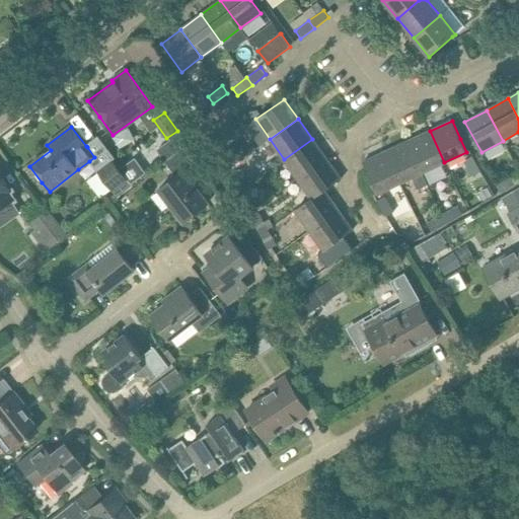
[(422,173),(444,162),(430,131),(408,142),(422,173)]
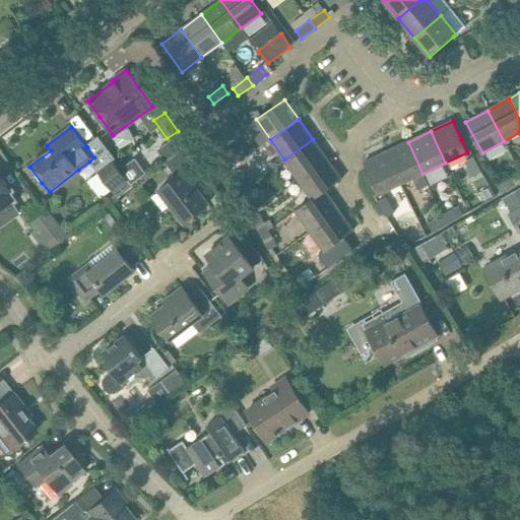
[(327,158),(313,139),(284,159),(299,179),(327,158)]
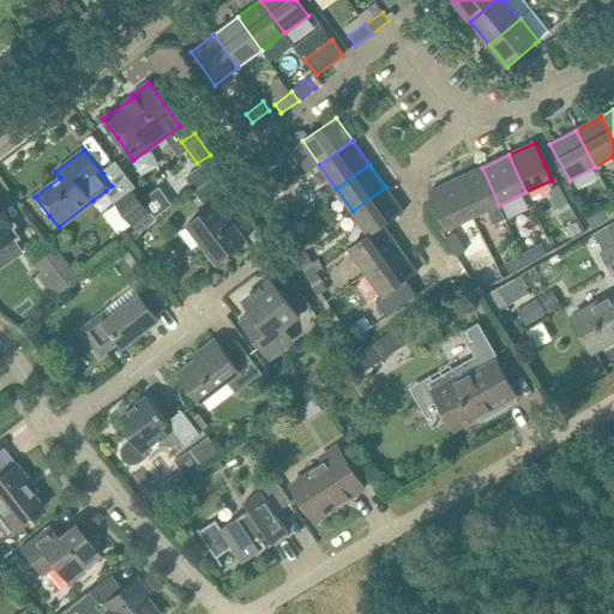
[(186,180),(194,192),(212,179),(203,167),(186,180)]
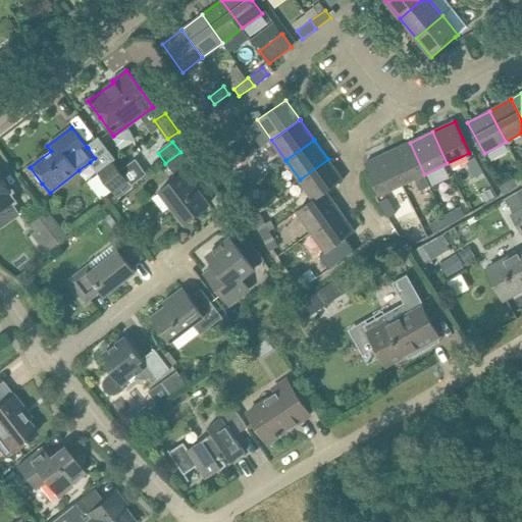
[(424,174),(410,143),(387,153),(402,185),(414,178),(420,191),(430,187),(424,174)]
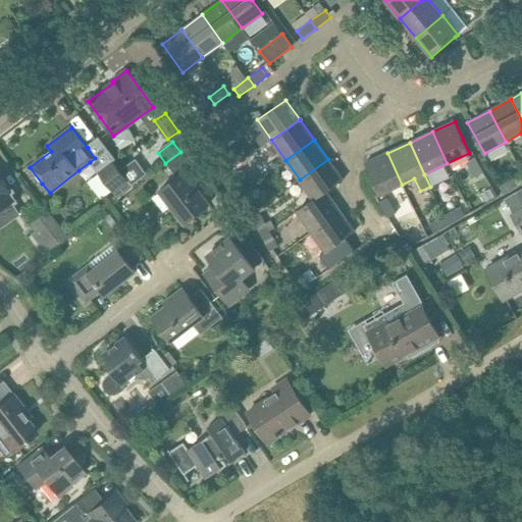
[(185,149),(180,152),(165,163),(176,177),(159,191),(171,207),(184,223),(210,204),(189,176),(199,168),(185,149)]
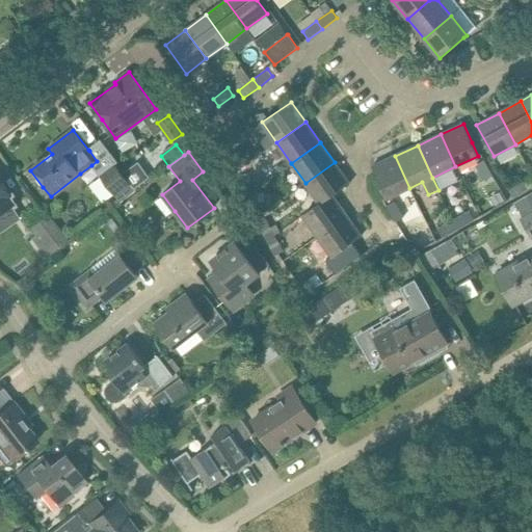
[(238,170),(253,160),(247,152),(233,162),(238,170)]
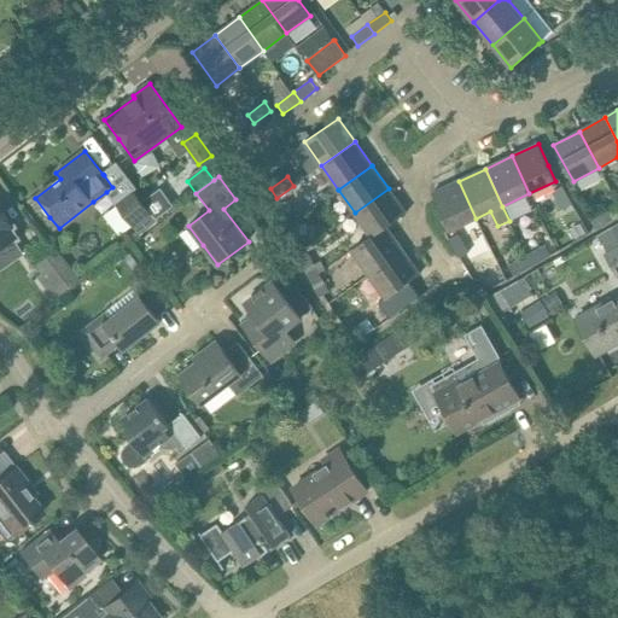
[(449,231),(476,219),(459,181),(432,193),(449,231)]
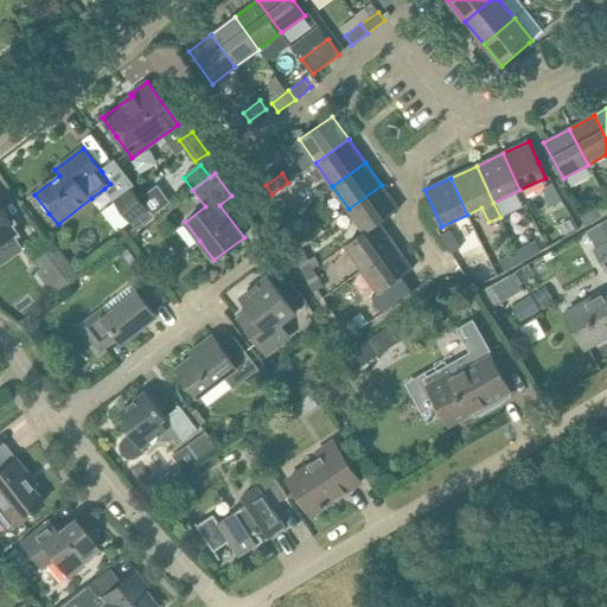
[(561,199),(551,181),(542,187),(551,205),(561,199)]
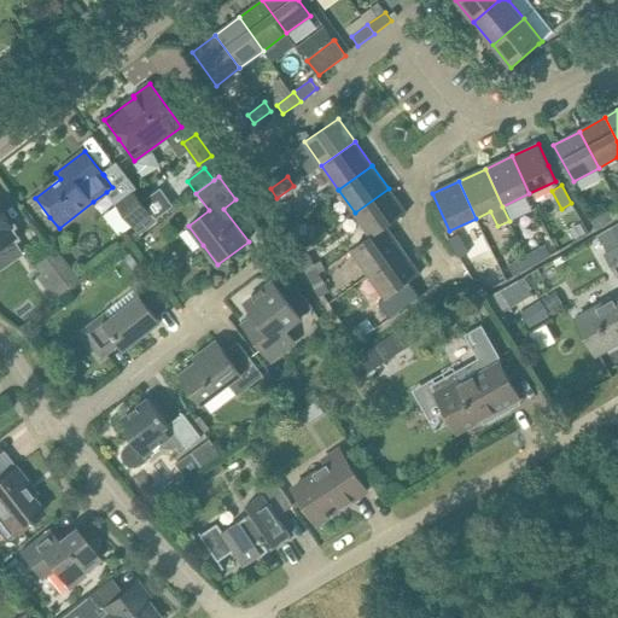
[(161,187),(141,202),(152,215),(157,222),(175,208),(161,187)]
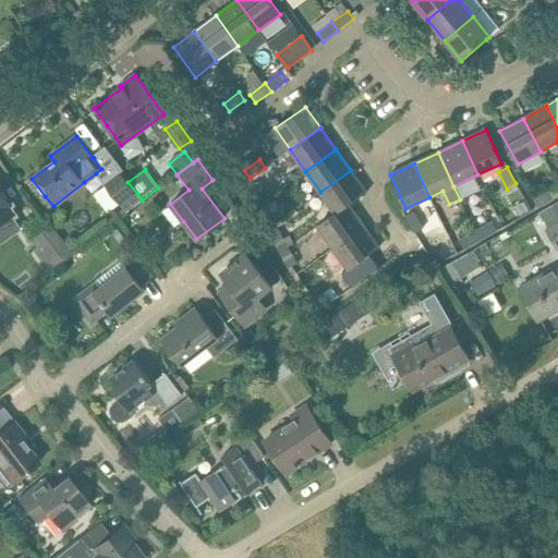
[(348,204),(349,205),(366,193),(351,170),(320,192),(335,214),(348,204)]
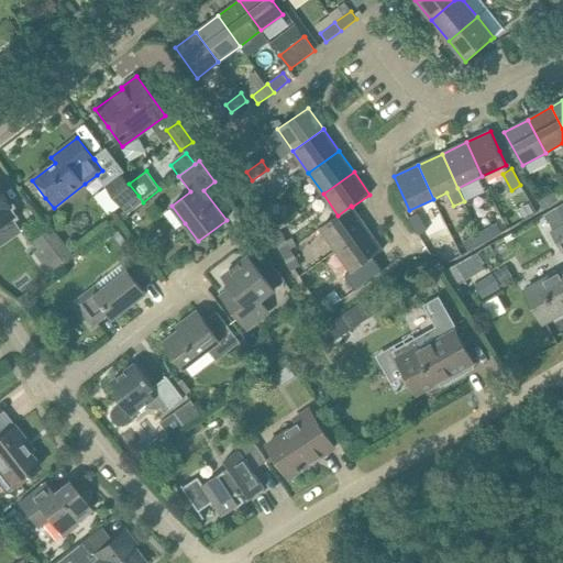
[(129,184),(122,175),(121,173),(105,186),(122,209),(139,196),(129,184)]
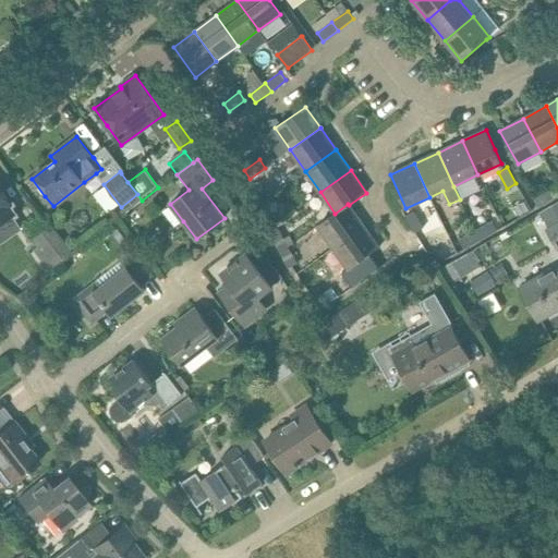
[(254,205),(263,201),(254,184),(245,189),(254,205)]
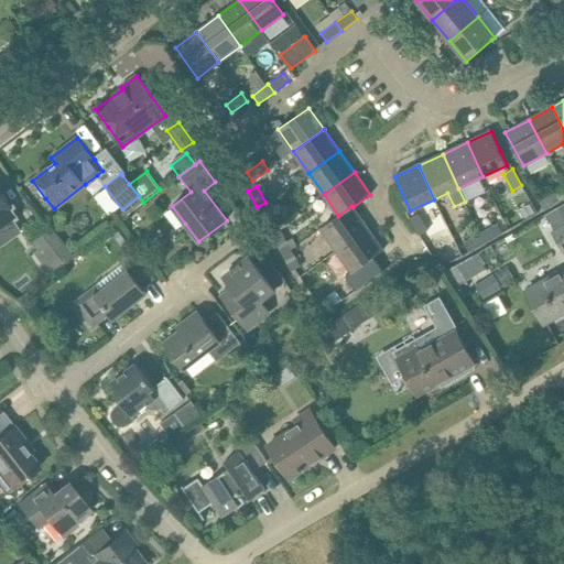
[(0,228),(15,218),(9,209),(12,207),(0,190),(0,228)]
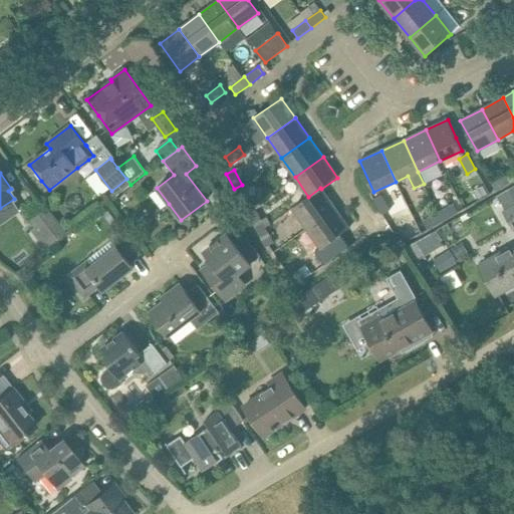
[(495,191),(510,182),(505,174),(490,183),(495,191)]
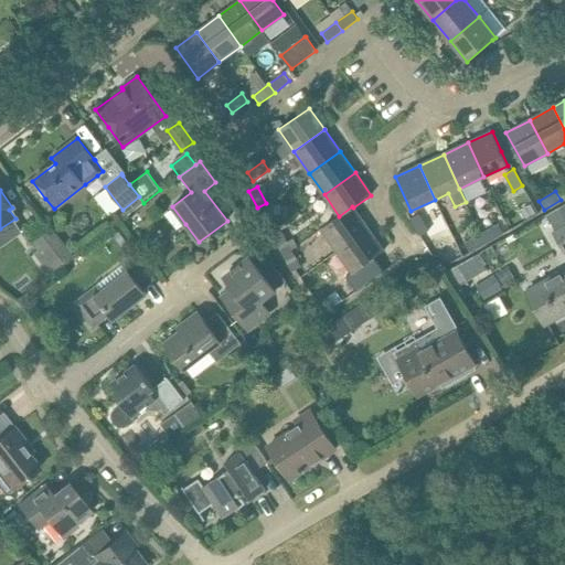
[(257,208),(267,225),(276,221),(266,203),(257,208)]
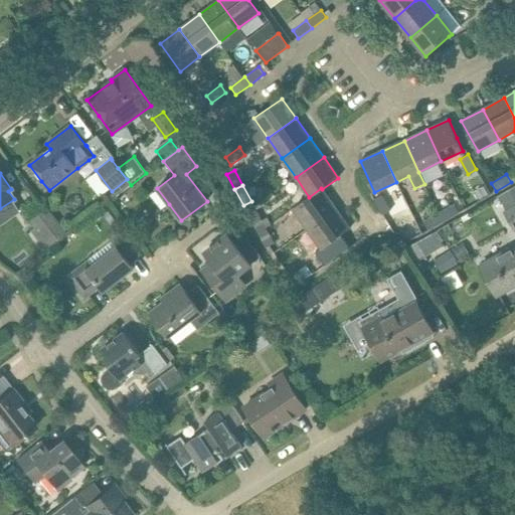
[(514,185),(497,196),(506,211),(505,212),(514,229),(514,185)]
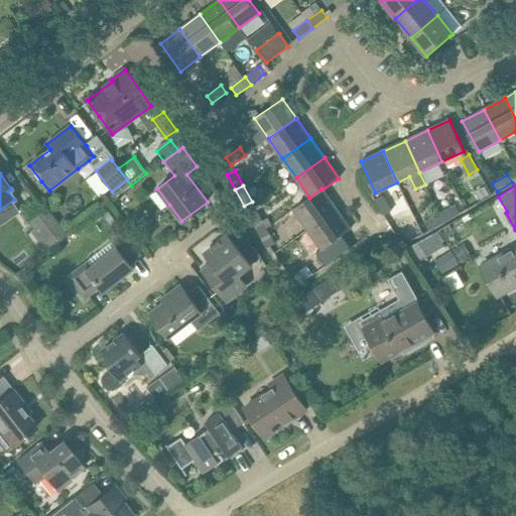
[(293,209),(307,229),(336,209),(323,189),(321,188),(309,198),(293,209)]
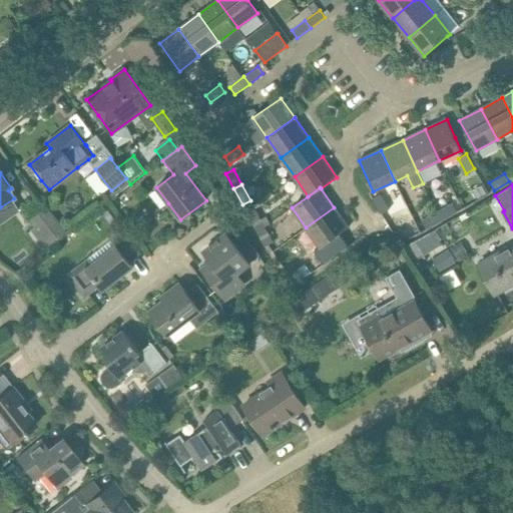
[(373,198),(382,214),(390,209),(381,194),(373,198)]
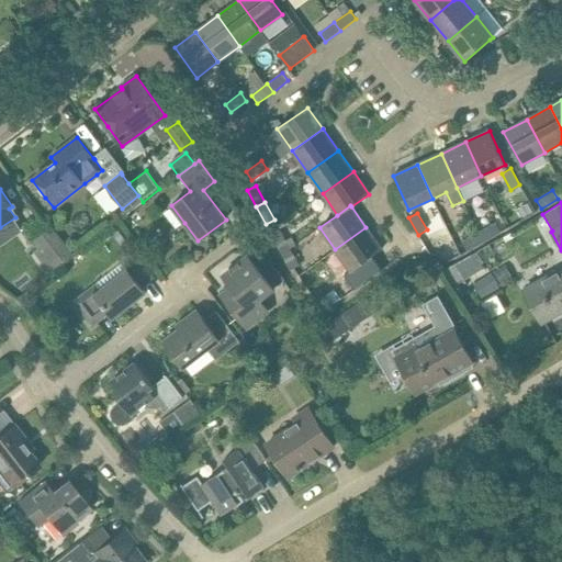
[(494,223),(478,232),(482,242),(499,232),(494,223)]
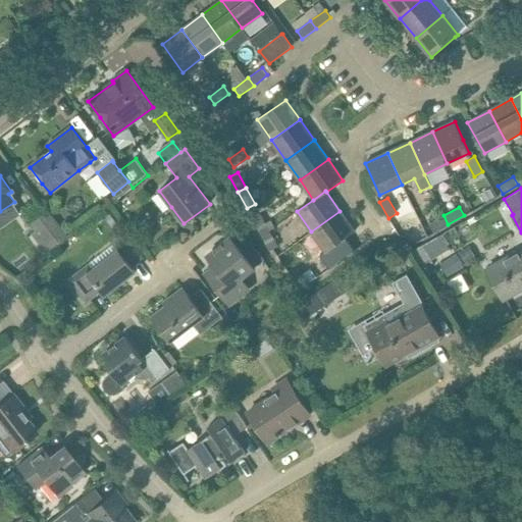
[(340,211),(311,231),(325,251),(320,255),(329,269),(355,251),(346,239),(355,231),(340,211)]
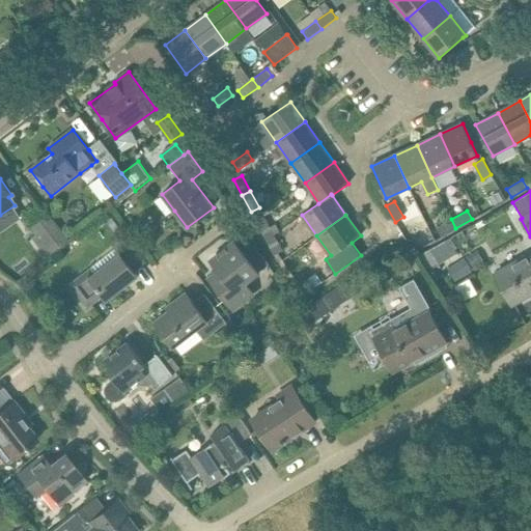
[(43,251),(63,236),(48,217),(34,227),(40,233),(33,239),(43,251)]
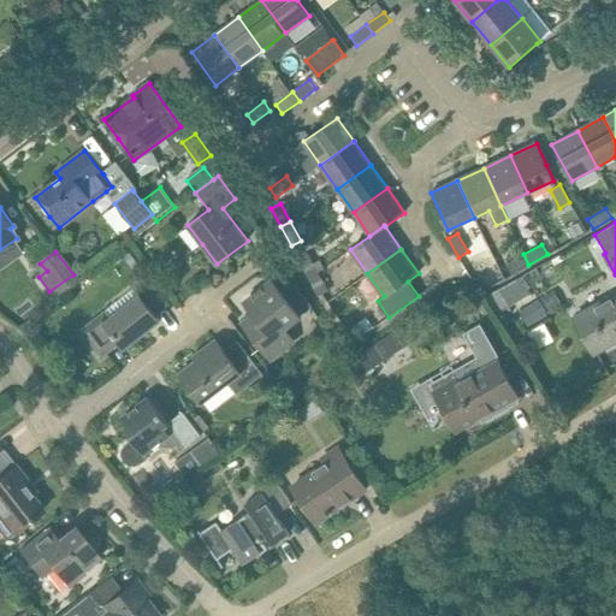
[(308,278),(318,273),(308,254),(298,260),(308,278)]
